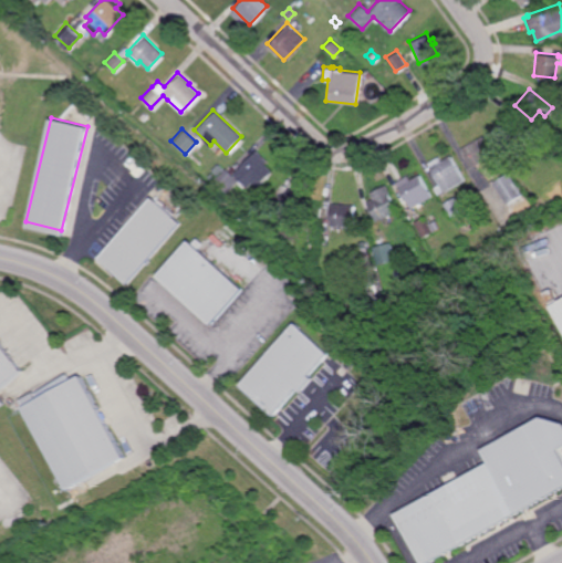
[(468,166),(458,146),(481,134),(491,153),(468,166)]
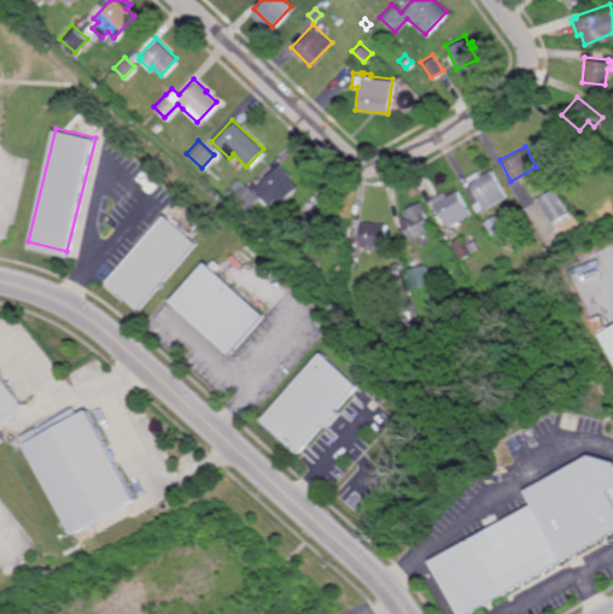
[(296,186),(282,199),(276,193),(268,203),(266,200),(263,203),(257,197),(245,209),(231,194),(244,181),(252,191),(254,188),(252,187),(275,164),(296,186)]
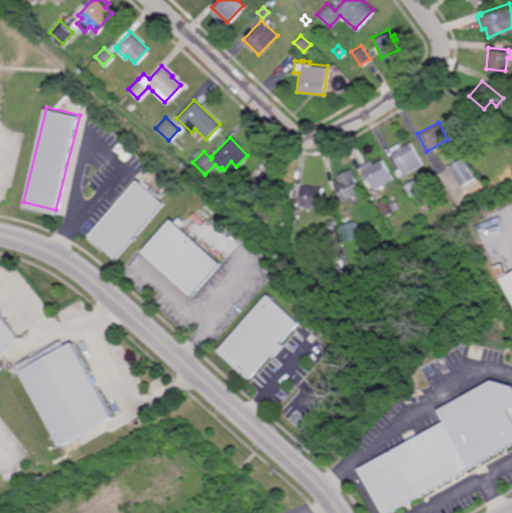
[(420,161),(396,175),(392,168),(397,165),(386,146),(397,140),(399,144),(407,139),(420,161)]
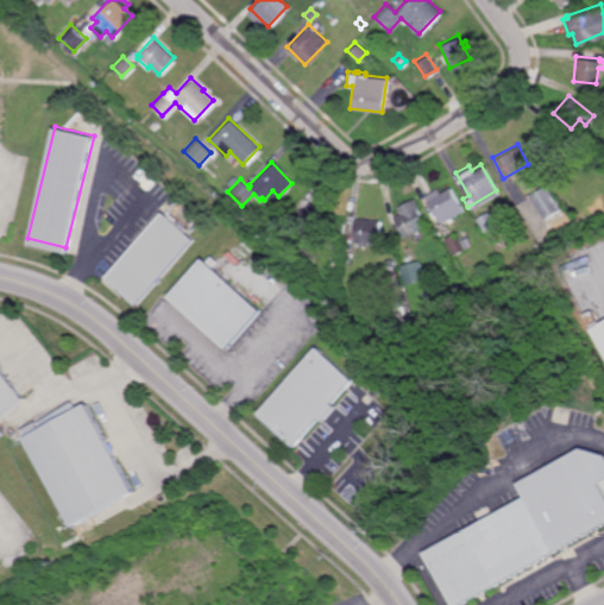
[(231,187),(224,181),(231,174),(238,180),(231,187)]
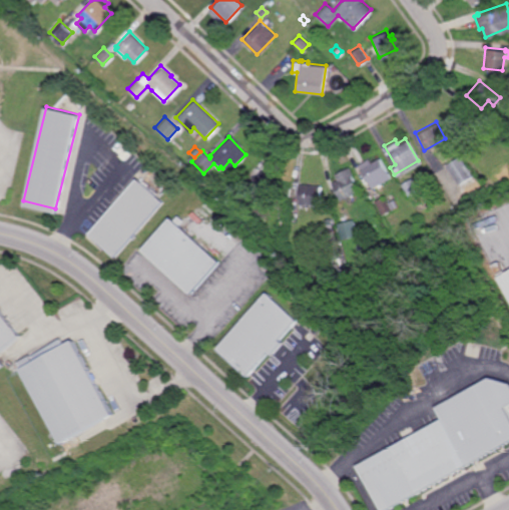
[(457,183),(444,163),(458,154),(470,174),(457,183)]
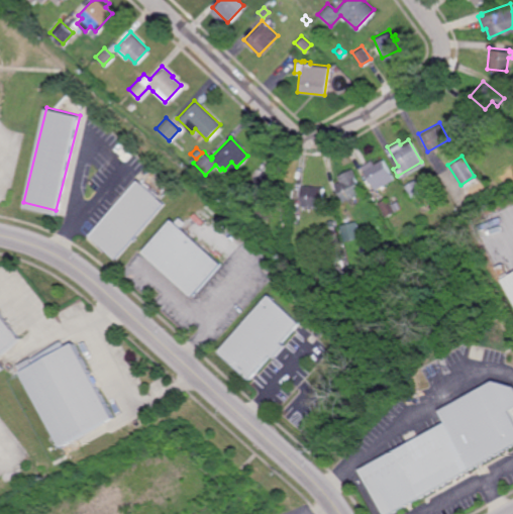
[(391,177),(373,188),(362,167),(372,162),(372,163),(380,158),(391,177)]
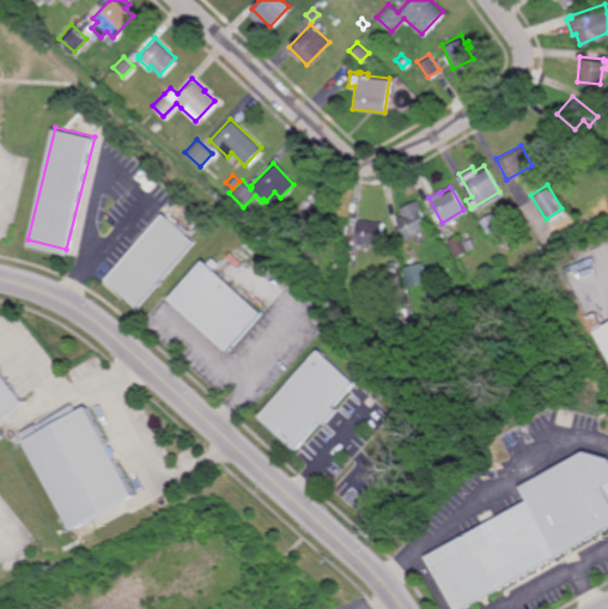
[(405,237),(395,217),(402,213),(399,206),(414,199),(427,226),(405,237)]
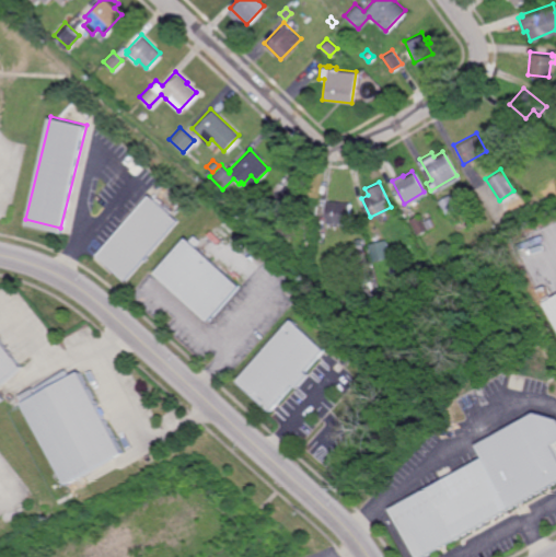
[(297,212),(275,201),(284,185),(304,195),(297,212)]
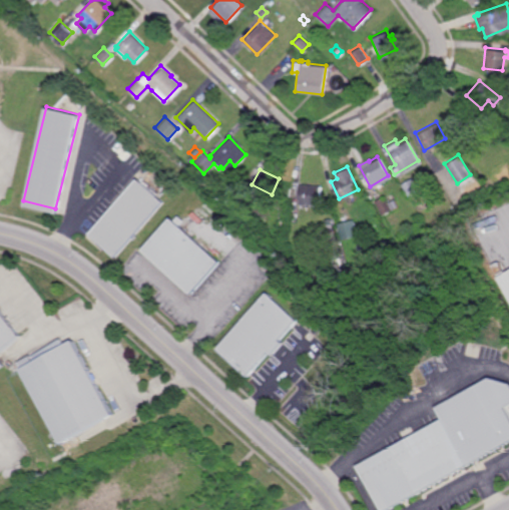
[(165,195),(115,252),(106,245),(104,247),(95,240),(98,237),(89,229),(139,172),(165,195)]
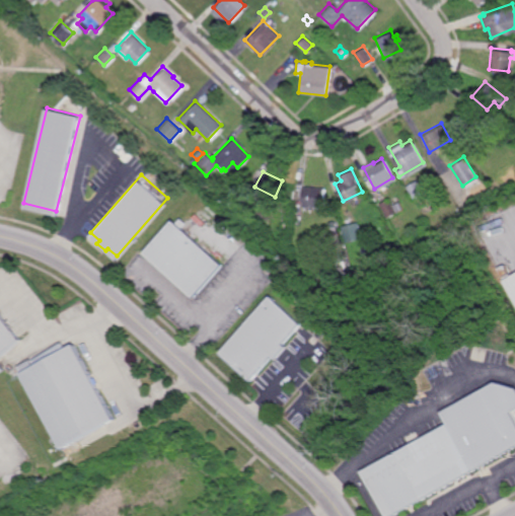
[(411,197),(403,183),(413,178),(421,191),(411,197)]
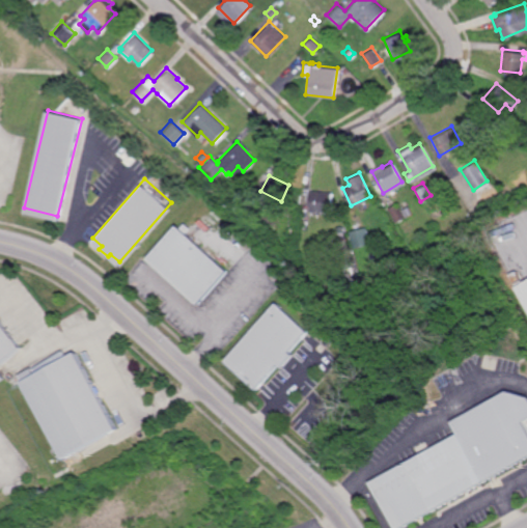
[(308,212),(307,191),(330,190),(331,211),(308,212)]
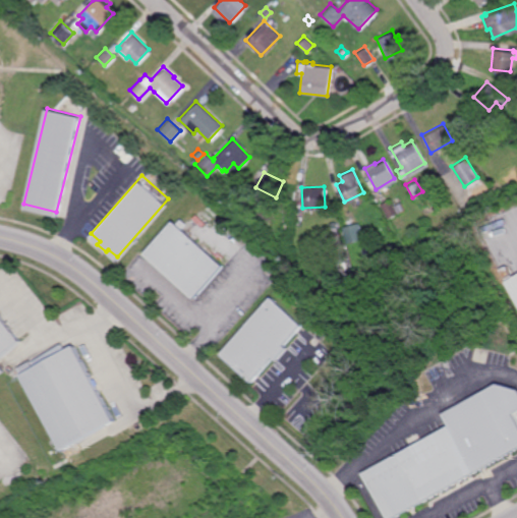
[(244,203),(240,199),(244,194),(248,198),(244,203)]
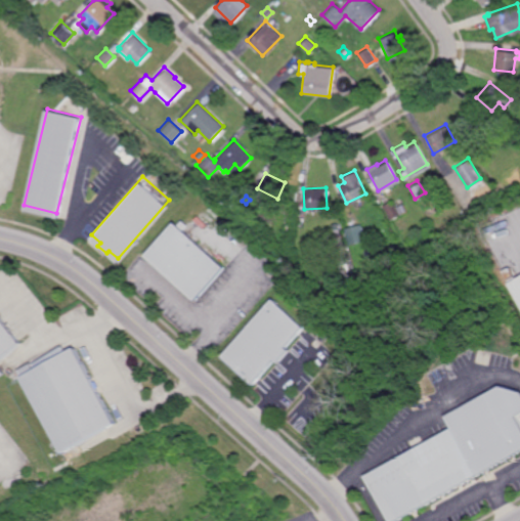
[(388,217),(380,204),(390,198),(397,212),(388,217)]
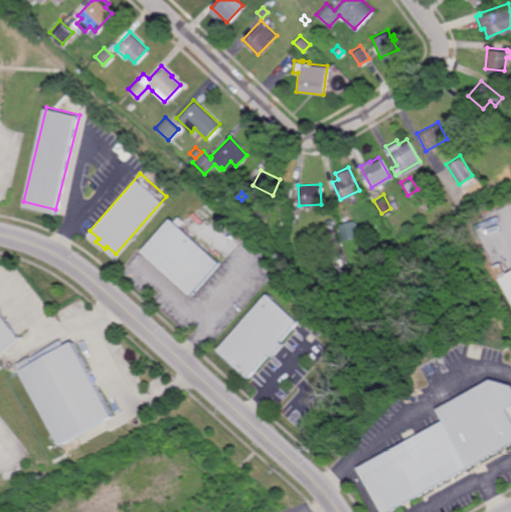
[(222,258),(193,290),(143,245),(172,212),(176,216),(179,212),(183,216),(180,220),(222,258)]
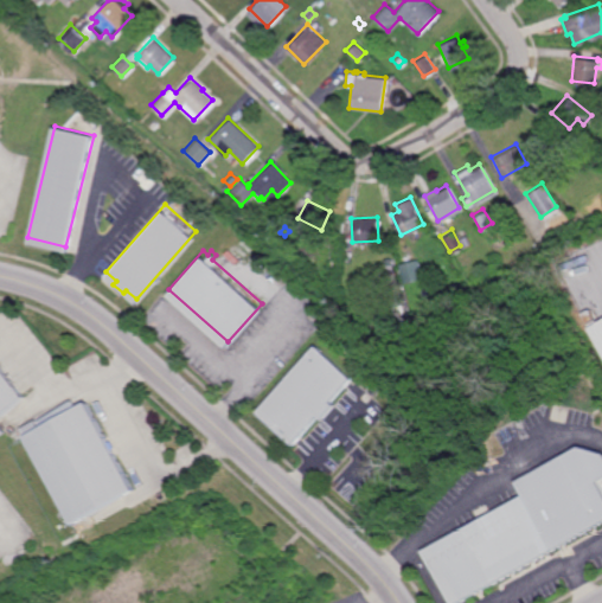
[(402,282),(397,262),(416,257),(421,277),(402,282)]
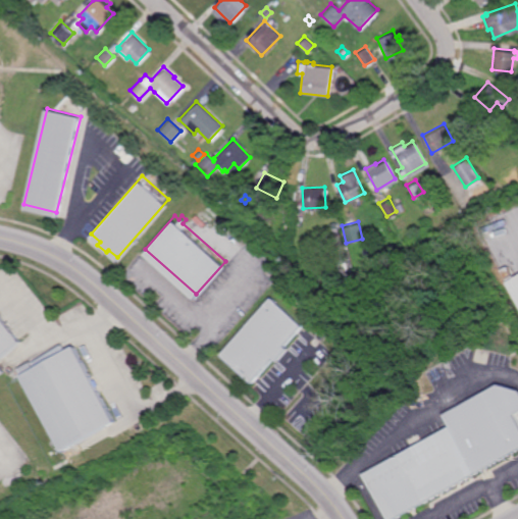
[(517,304),(498,268),(505,263),(512,276),(517,272),(517,304)]
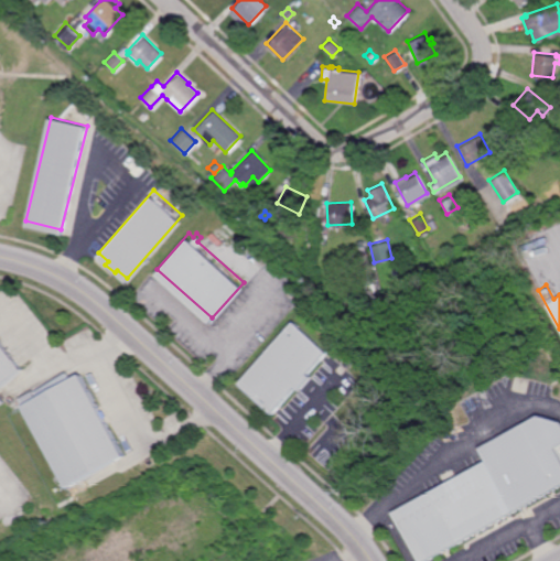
[(311,368),(315,371),(303,385),(300,381),(275,409),(240,378),(297,316),(330,347),(311,368)]
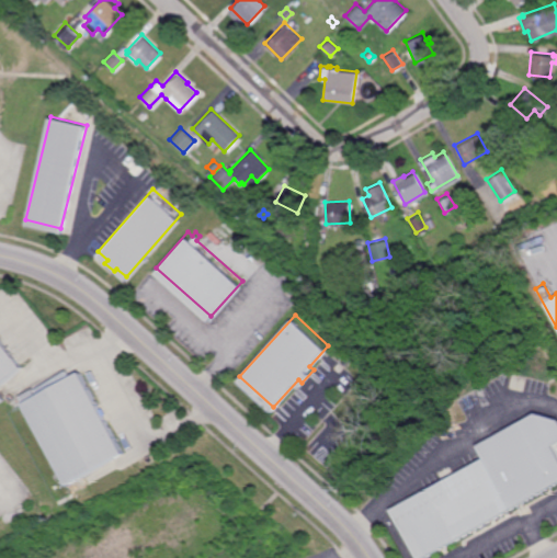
[(0,391),(2,395),(0,396),(0,337),(21,363),(0,380),(0,391)]
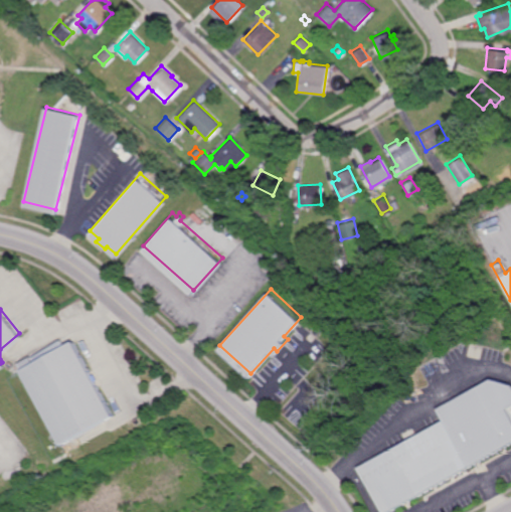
[(114,412),(60,442),(15,360),(27,353),(31,360),(72,337),(114,412)]
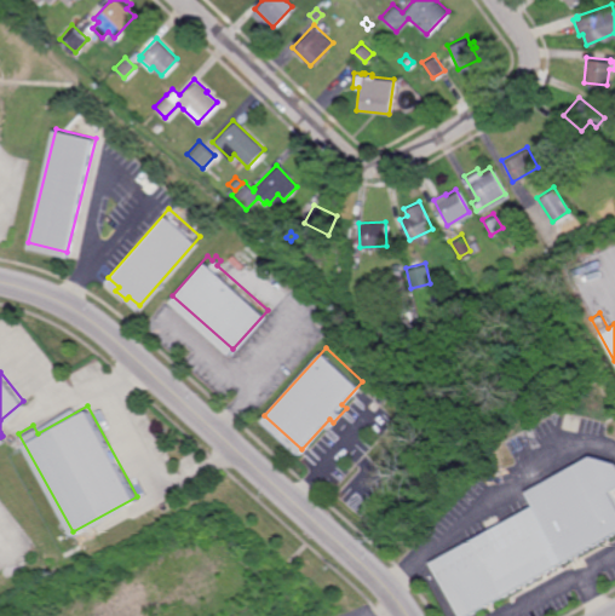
[(610,465),(614,473),(614,485),(602,493),(614,516),(614,529),(461,615),(453,615),(425,564),(529,506),(523,494),(586,458),(610,465)]
